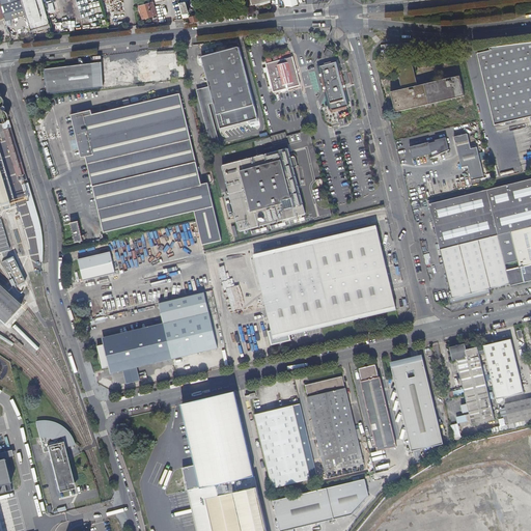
[(0,0),(0,6),(2,15),(3,18),(4,21),(24,16),(20,0),(0,0)]
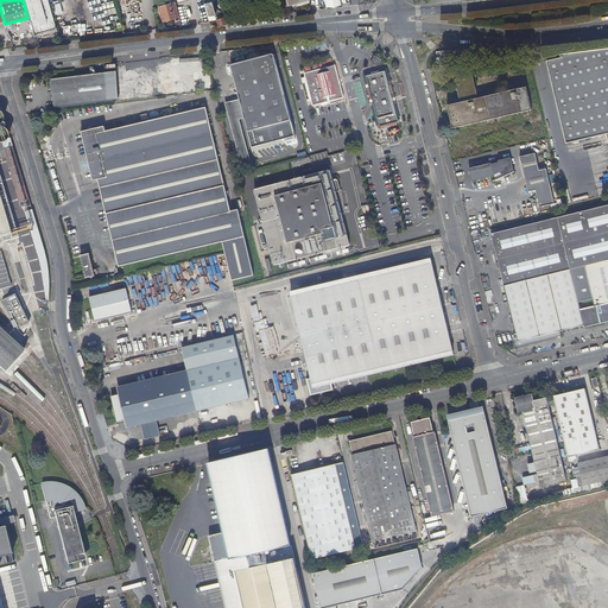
[(48,31),(55,29),(46,0),(23,0),(24,1),(26,10),(27,18),(33,36),(40,33),(40,37),(42,38),(49,36),(48,35),(48,31)]
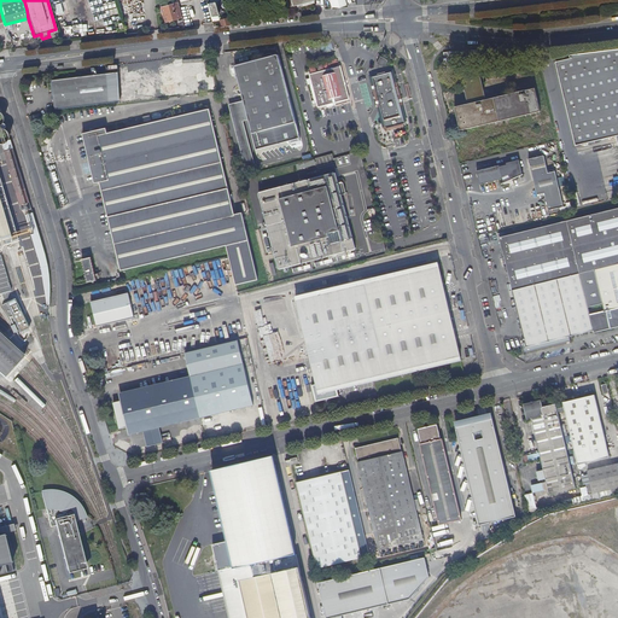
[(164,23),(181,18),(176,3),(161,7),(164,23)]
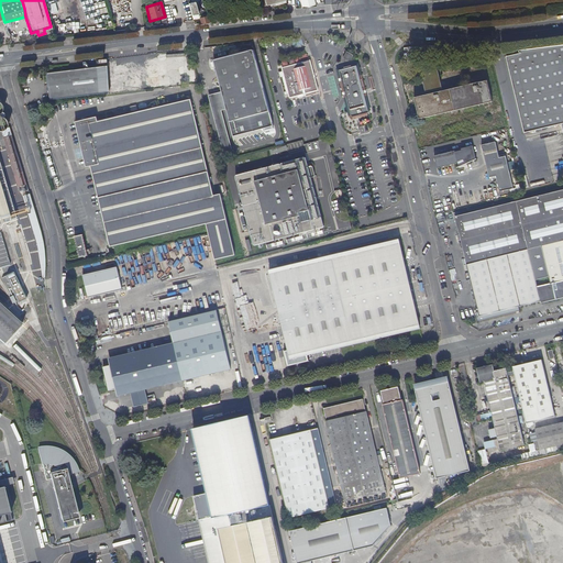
[(191,15),(198,14),(197,13),(195,2),(188,3),(191,15)]
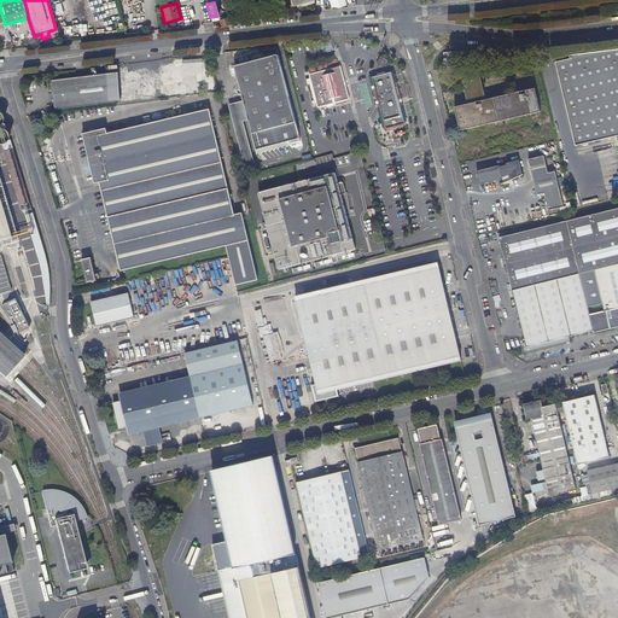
[(617,50),(571,56),(570,56),(570,57),(570,58),(570,59),(571,59),(555,63),(576,146),(617,136),(617,143),(617,50)]
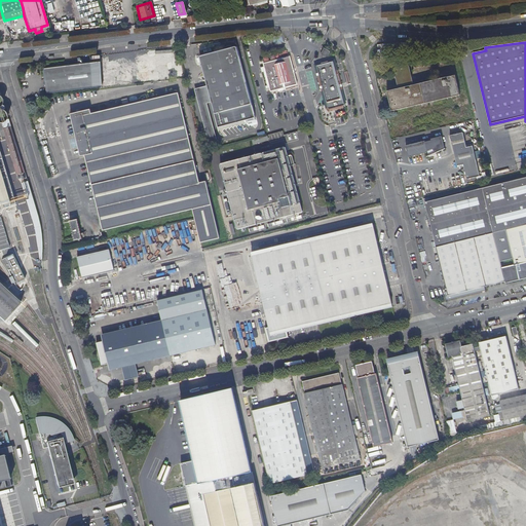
[(214,113),(251,104),(236,48),(234,47),(230,48),(225,49),(200,57),(199,59),(214,113)]
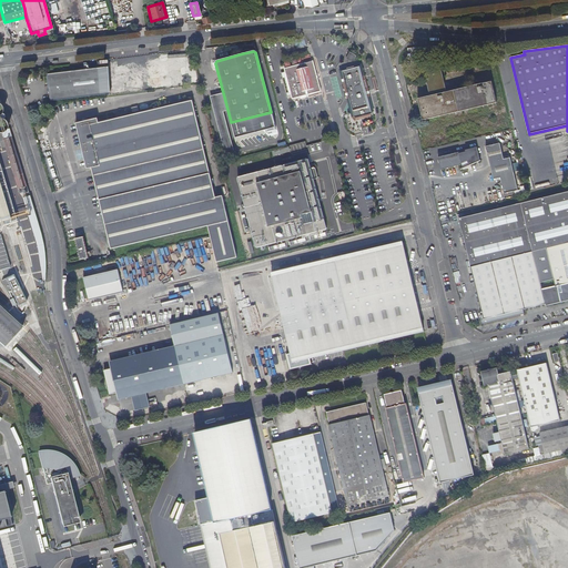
[(321,91),(312,61),(284,69),(284,72),(281,73),(282,78),(286,77),(290,92),(285,93),(286,97),(291,95),(292,99),(321,91)]
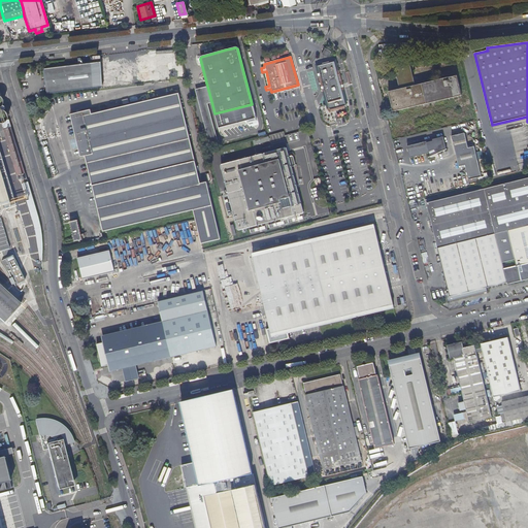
[(102,88),(98,62),(43,69),(46,94),(102,88)]
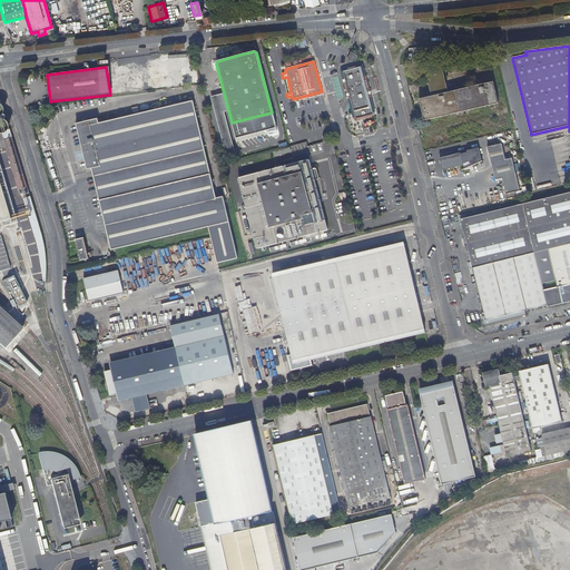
[(350,69),(342,71),(353,112),(371,108),(360,67),(355,68),(355,67),(350,67),(350,69)]
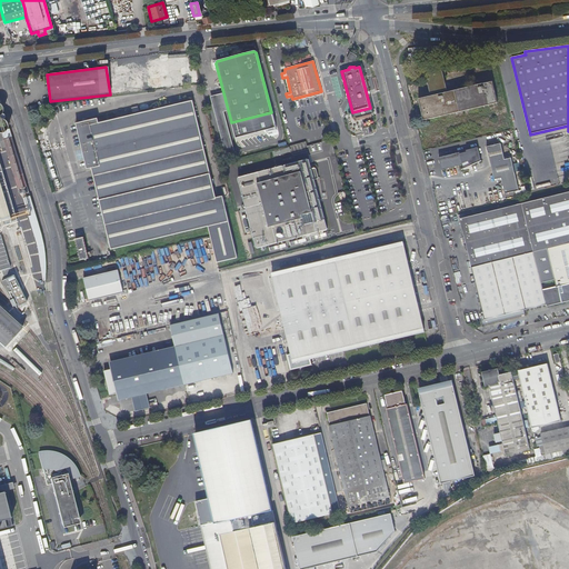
[(420,99),(425,120),(456,112),(456,116),(468,112),(467,110),(498,103),(493,81),(448,92),(447,88),(445,78),(442,68),(426,72),(428,82),(430,91),(431,96),(420,99)]
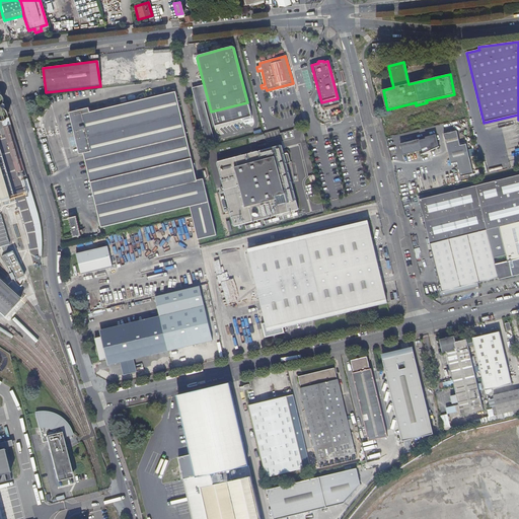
[(190,208),(192,216),(199,240),(216,236),(203,180),(197,181),(176,93),(90,114),(90,113),(73,117),(82,155),(84,154),(101,229),(190,208)]
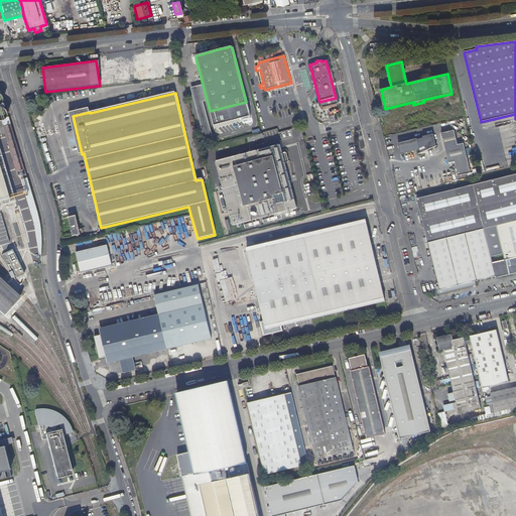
[(73,116),(90,112),(89,108),(69,113),(79,154),(82,154),(73,116)]
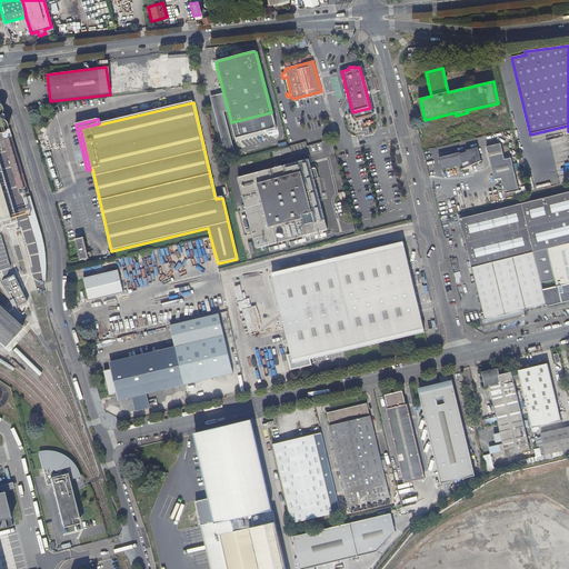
[(9,129),(2,131),(5,139),(3,140),(9,158),(18,156),(12,138),(9,129)]
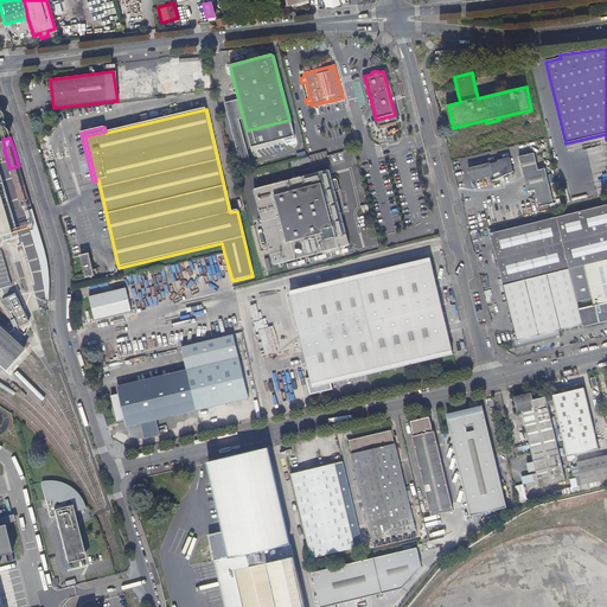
[(521,157),(529,191),(550,186),(545,168),(540,170),(535,153),(521,157)]
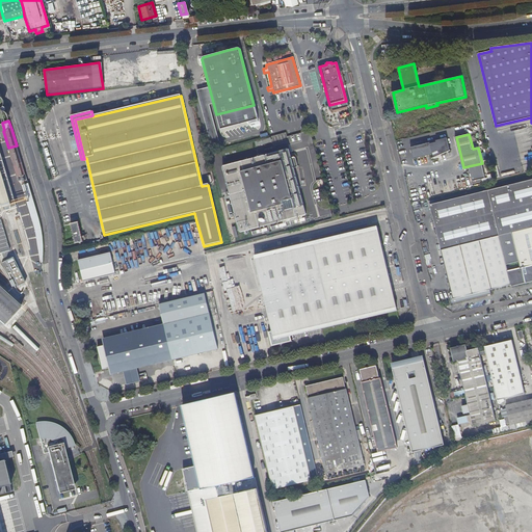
[(430,142),(410,147),(414,159),(433,154),(434,158),(442,156),(442,155),(451,150),(450,149),(447,138),(436,140),(436,142),(430,143),(430,142)]
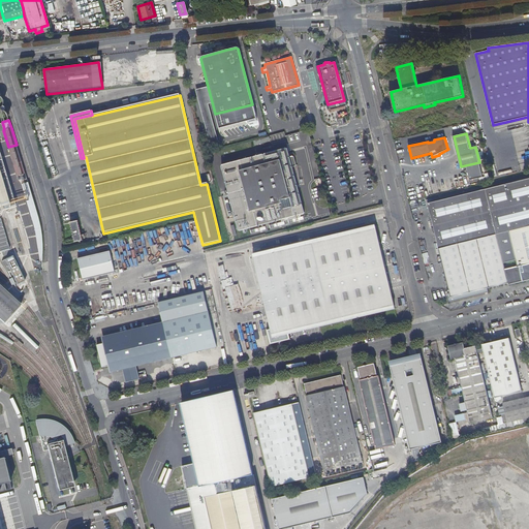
[(17,145),(8,147),(18,178),(26,175),(17,145)]
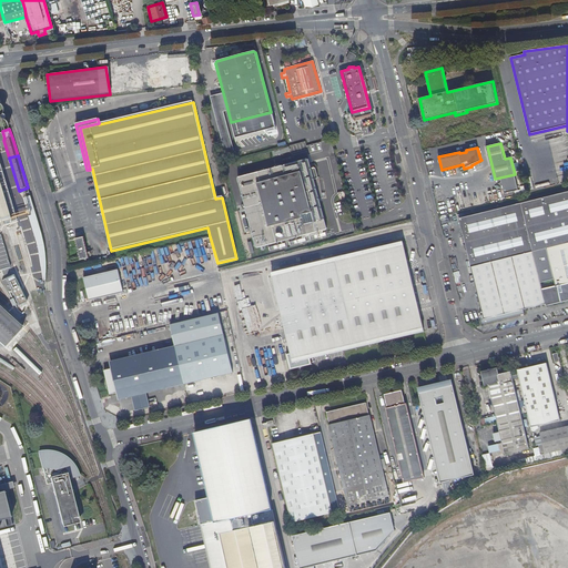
[(282,164),(282,165),(239,176),(237,178),(245,208),(240,209),(244,225),(250,224),(255,246),(257,247),(326,230),(314,180),(311,169),(308,160),(306,159),(284,164),(283,164),(282,164)]
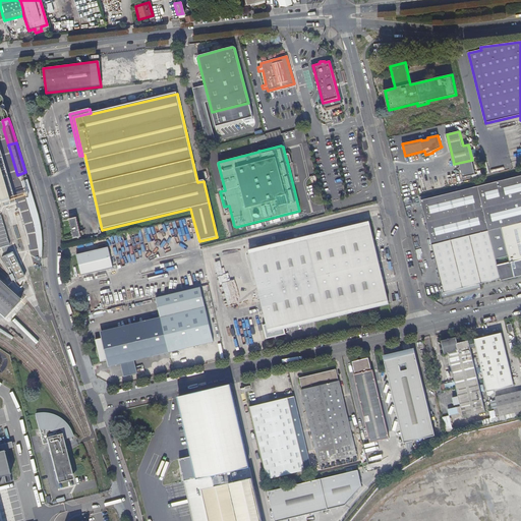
[(15,201),(0,152),(0,204),(9,201),(9,204),(15,201)]
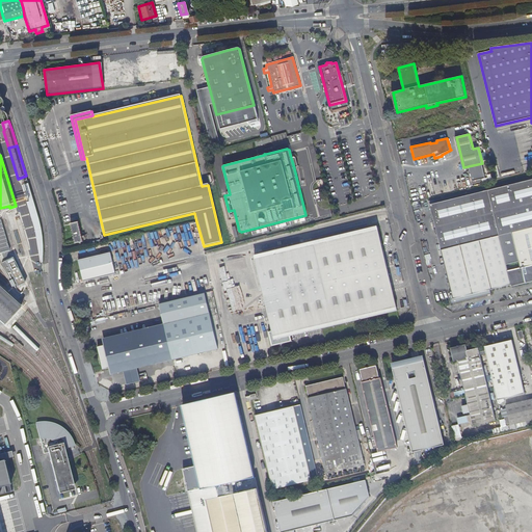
[(531,180),(431,205),(441,245),(453,295),(450,296),(452,304),(488,295),(487,291),(526,282),(526,283),(531,281),(531,180)]
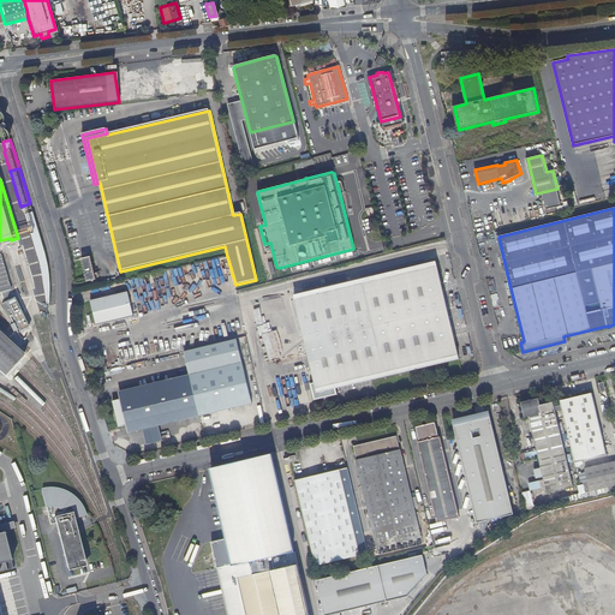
[(25,215),(40,262),(41,267),(43,278),(46,306),(47,306),(49,306),(49,281),(48,276),(43,251),(33,213),(25,215)]
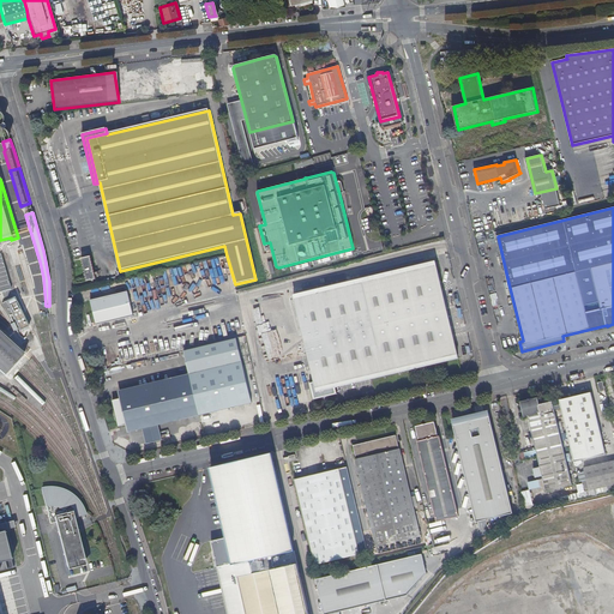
[(13,293),(4,258),(0,258),(0,289),(1,295),(13,293)]
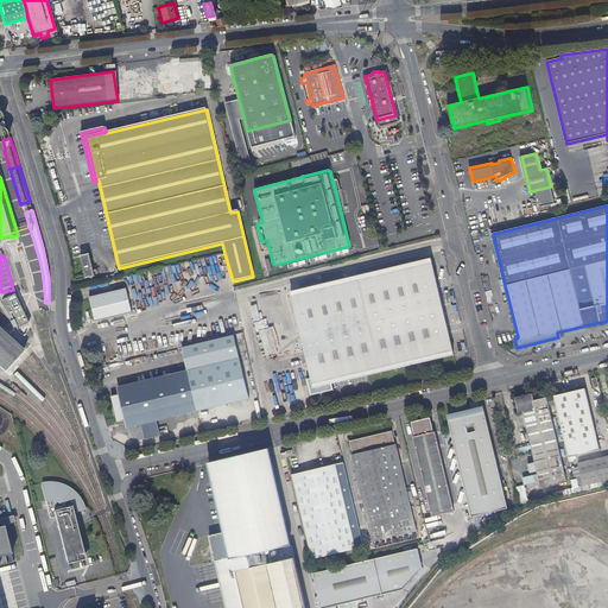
[(95,277),(89,255),(80,258),(86,279),(95,277)]
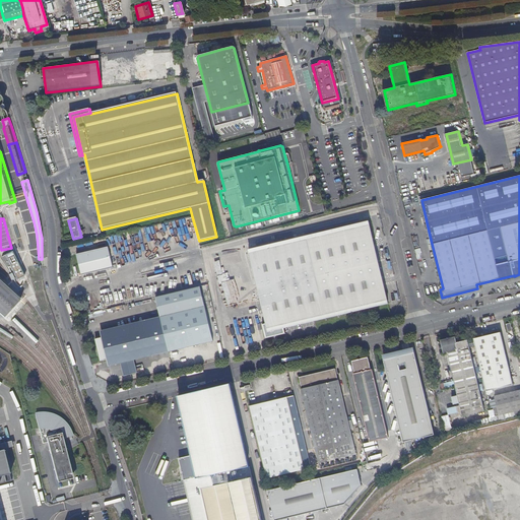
[(388,304),(368,221),(247,250),(266,333),(388,304)]
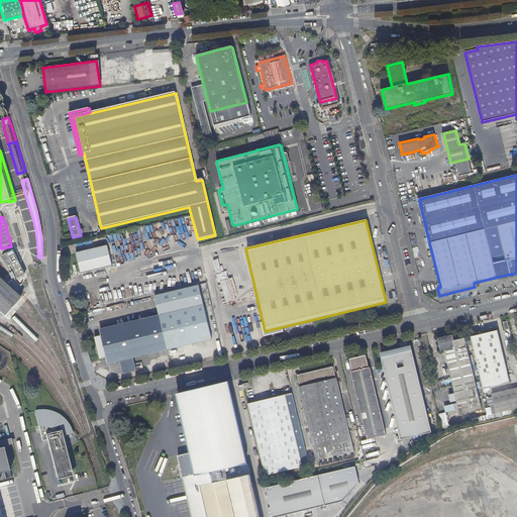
[(107,246),(77,253),(81,272),(80,272),(81,274),(82,274),(112,267),(107,246)]
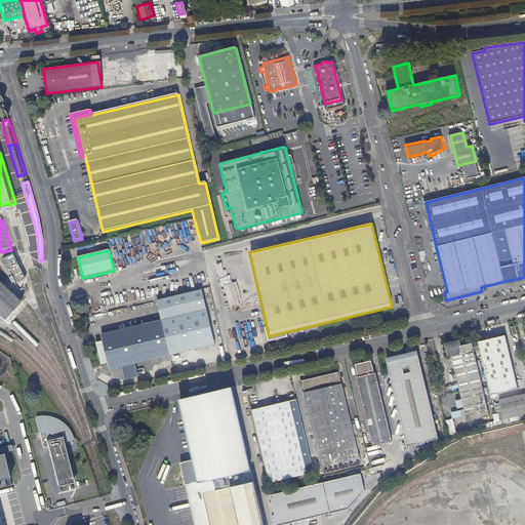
[(24,278),(14,257),(7,261),(16,282),(24,278)]
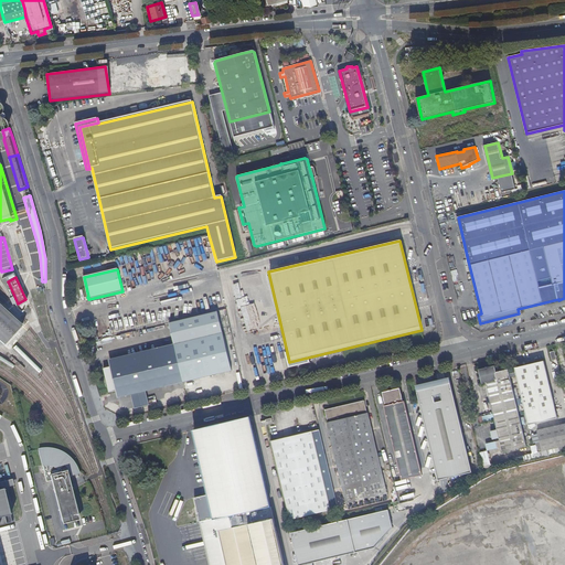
[(22,324),(0,305),(0,340),(4,343),(22,324)]
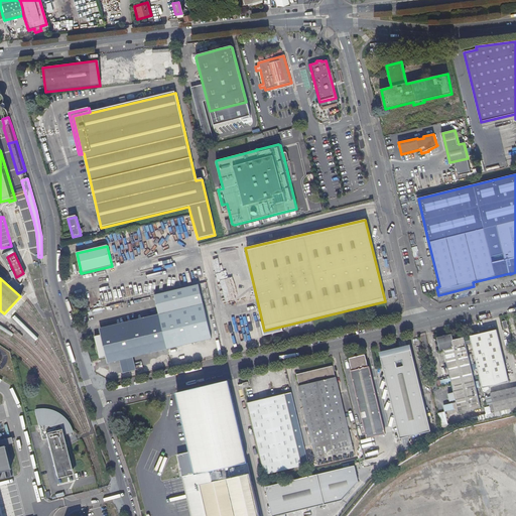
[(154,294),(157,306),(159,314),(160,319),(101,335),(95,337),(100,359),(106,357),(165,343),(166,349),(212,338),(204,303),(203,303),(202,296),(199,284),(185,287),(181,288),(154,294)]
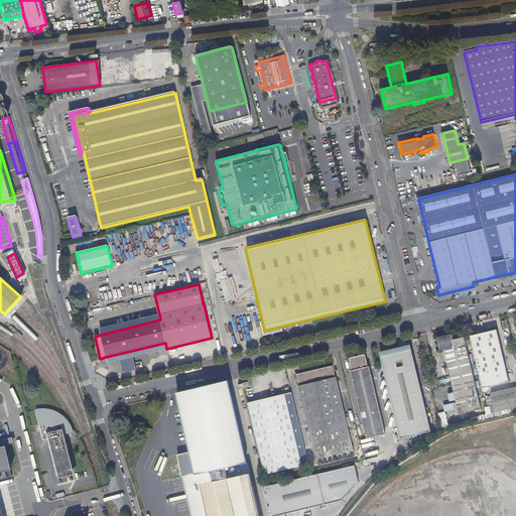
[(101,335),(160,319),(159,314),(100,329),(101,335)]
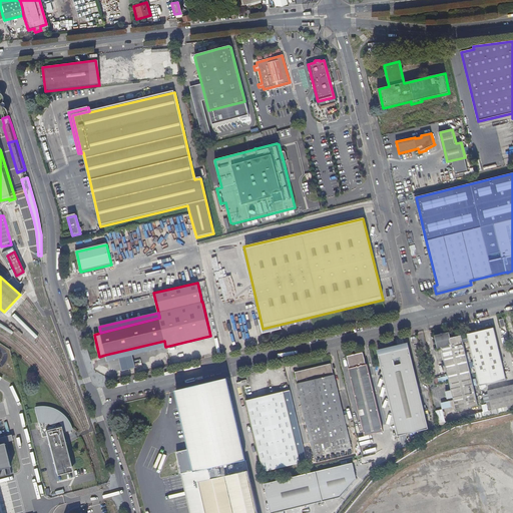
[(495,328),(469,335),(481,386),(507,380),(495,328)]
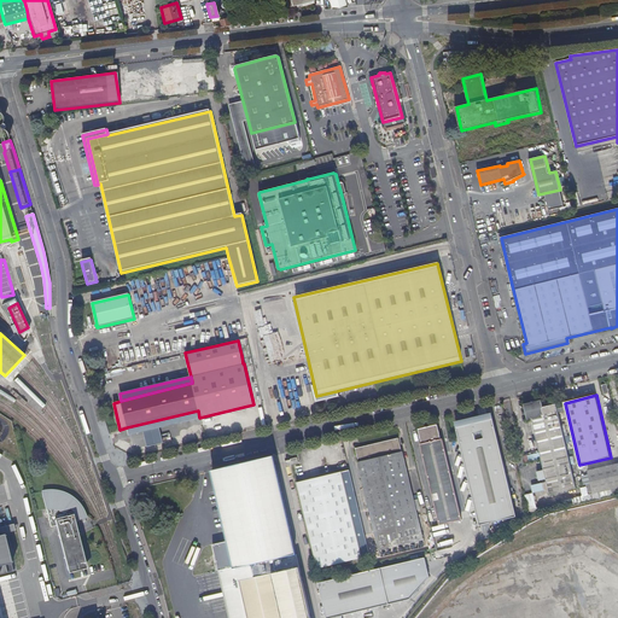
[(552,495),(577,488),(558,404),(543,407),(542,401),(526,404),(530,419),(534,418),(540,445),(546,468),(541,470),(543,478),(548,477),(551,489),(552,495)]
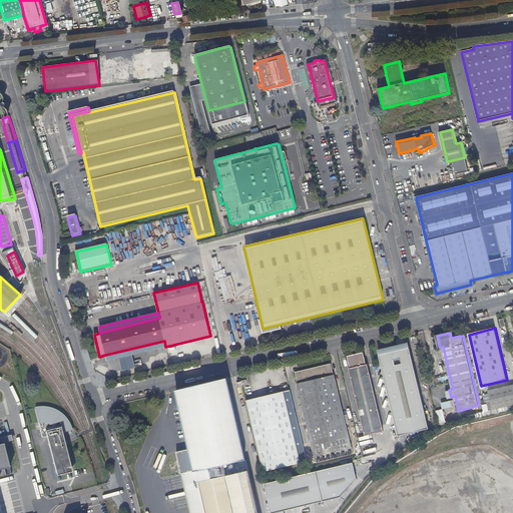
[(131,355),(165,347),(164,341),(105,355),(107,361),(118,359),(131,355)]
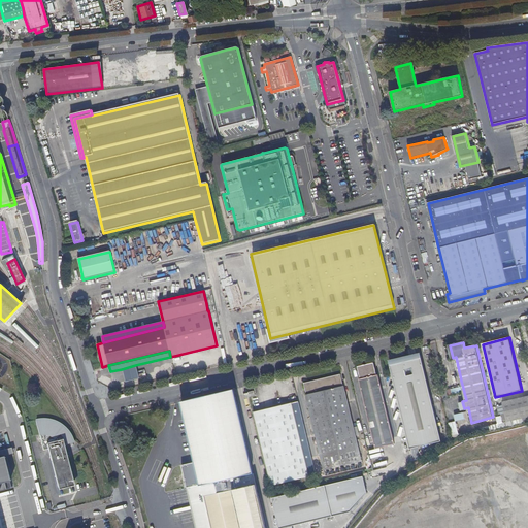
[(441,438),(422,357),(391,364),(411,446),(441,438)]
